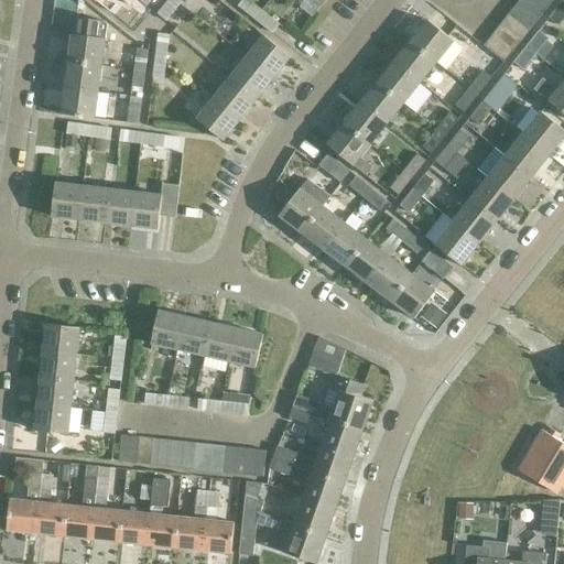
[(181,2),(176,0),(169,0),(159,13),(166,20),(181,2)]
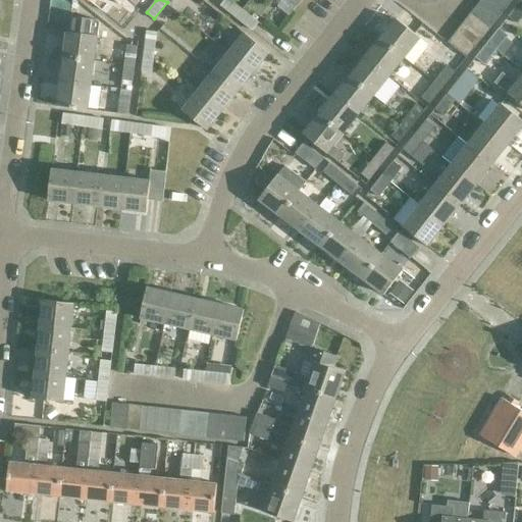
[(236,17),(243,9),(230,0),(223,0),(220,5),(236,17)]
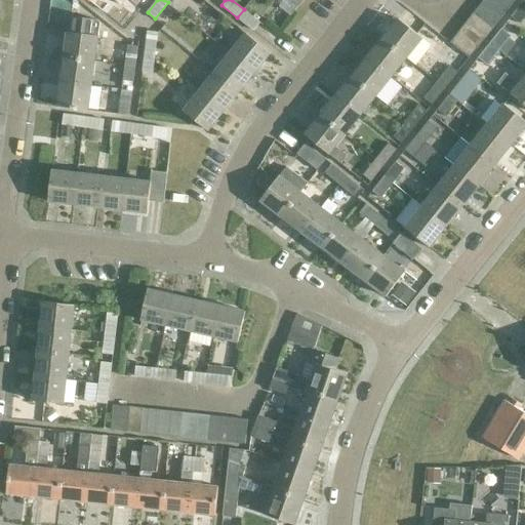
[(499,0),(483,0),(482,3),(500,18),(509,7),(499,0)]
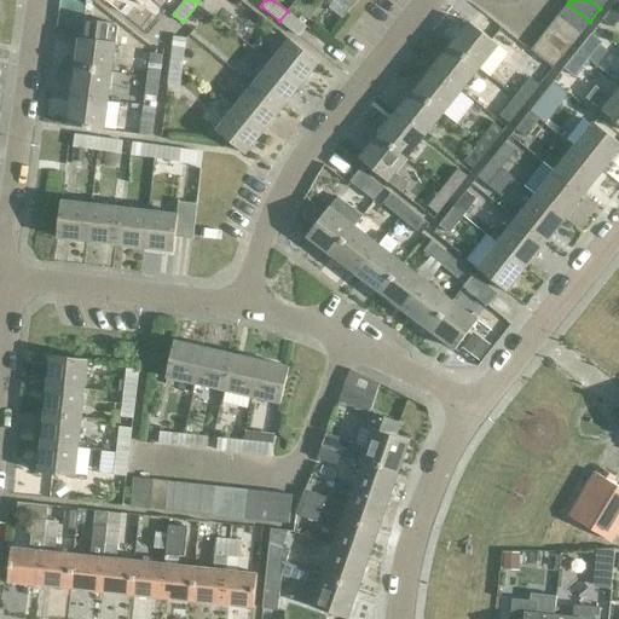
[(590,22),(568,4),(559,16),(580,34),(590,22)]
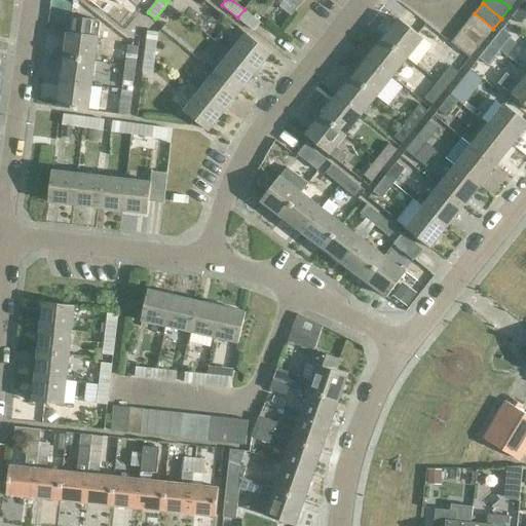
[(525,16),(525,4),(523,3),(512,17),(520,25),(525,16)]
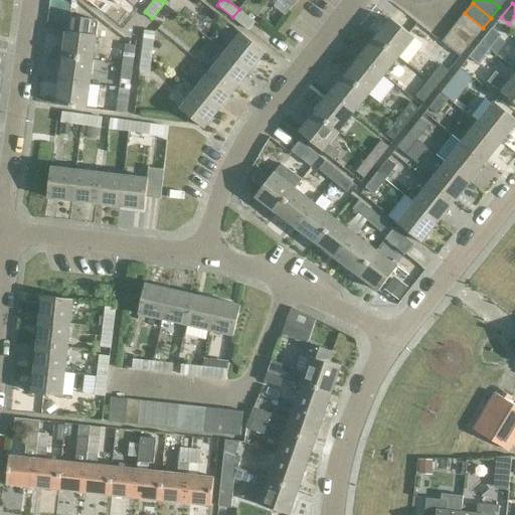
[(239,9),(232,17),(248,30),(254,22),(239,9)]
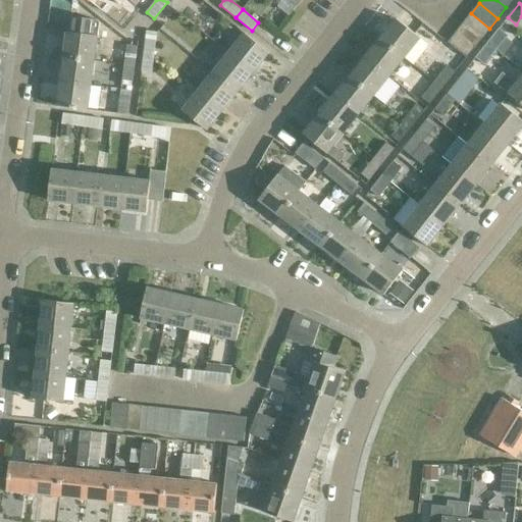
[(489,29),(471,13),(463,23),(482,38),(489,29)]
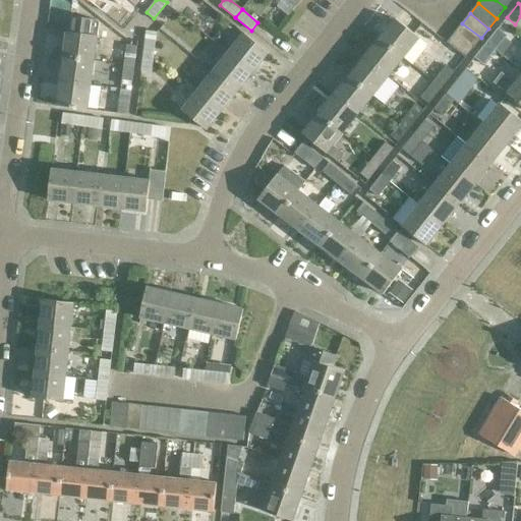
[(67,32),(63,57),(94,61),(98,36),(97,36),(98,23),(96,21),(69,18),(67,32)]
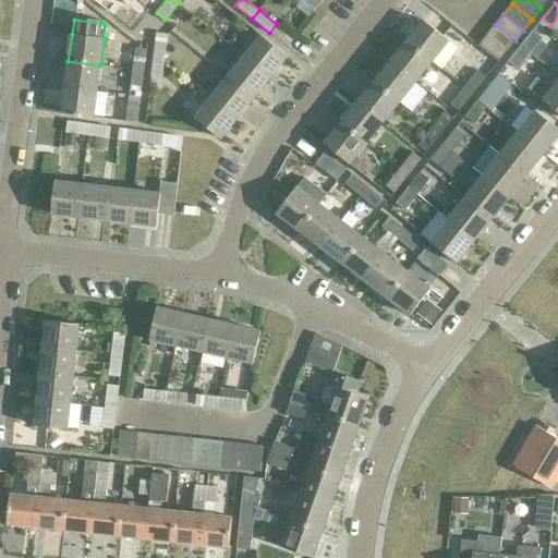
[(457,50),(448,43),(423,22),(408,41),(433,62),(441,69),(457,50)]
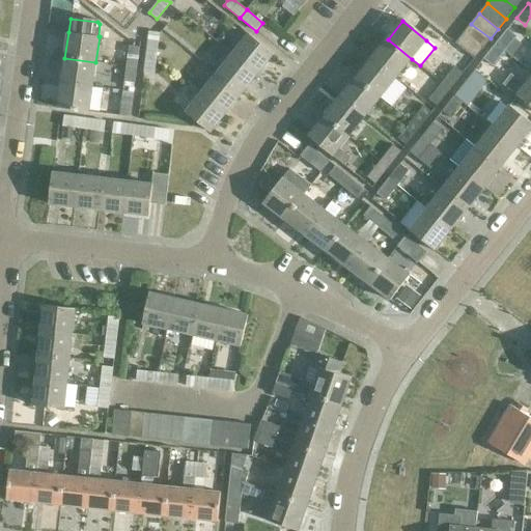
[(471,24),(464,33),(482,49),(491,38),(471,24)]
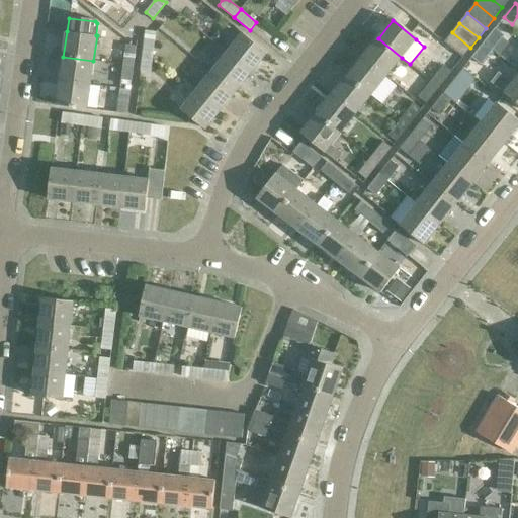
[(483,44),(491,50),(503,35),(495,28),(483,44)]
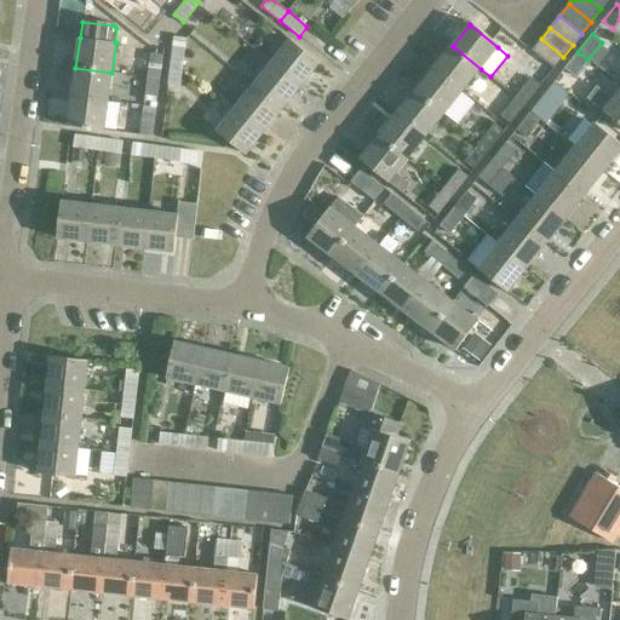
[(171,61),(184,62),(187,38),(174,36),(171,61)]
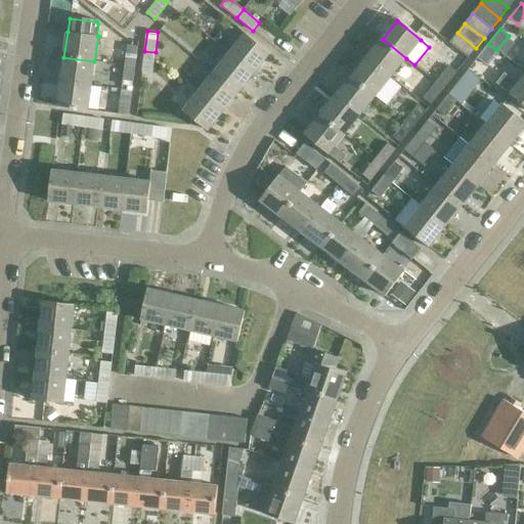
[(476,48),(457,33),(449,43),(469,57),(476,48)]
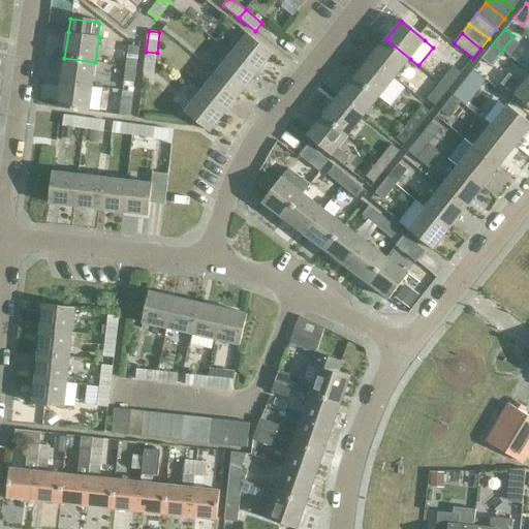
[(247,35),(230,55),(255,74),(272,55),(247,35)]
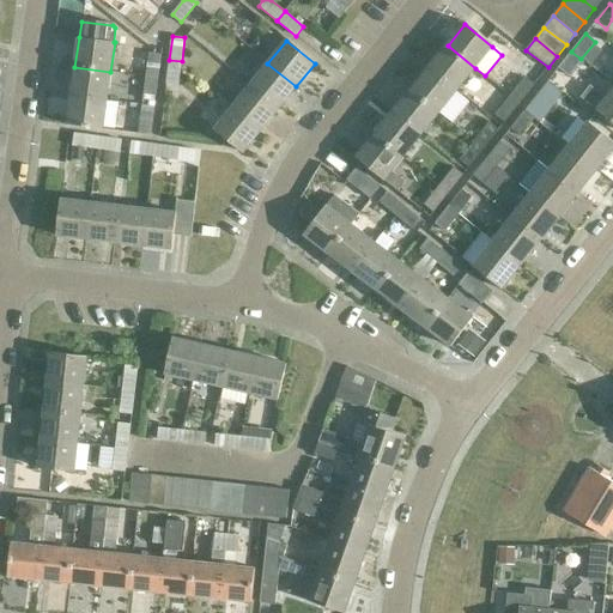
[(475,68),(448,46),(430,67),(457,90),(475,68)]
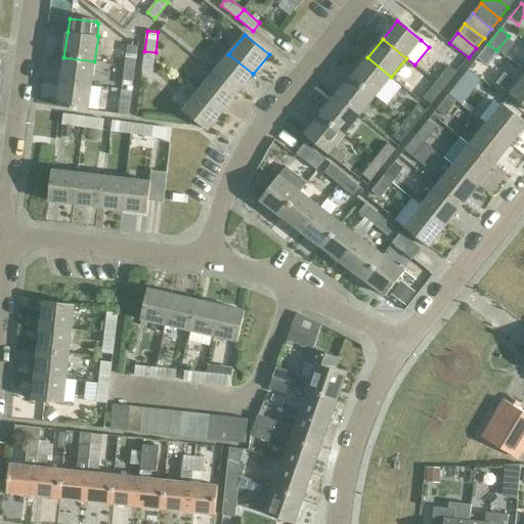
[(496,50),(488,44),(477,58),(485,66),(496,50)]
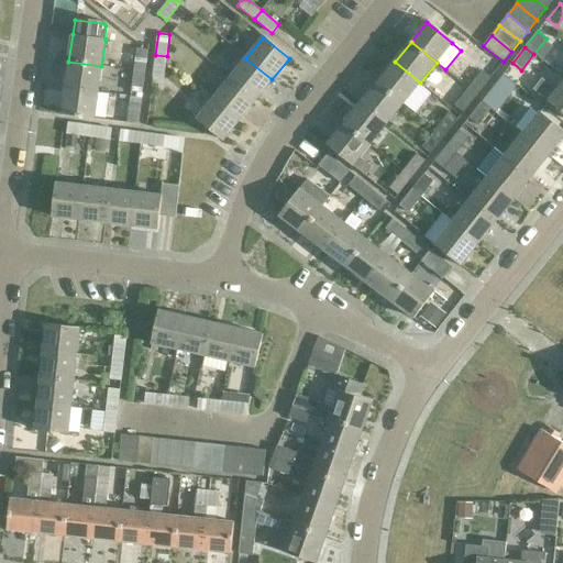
[(148,52),(138,50),(134,70),(145,72),(148,52)]
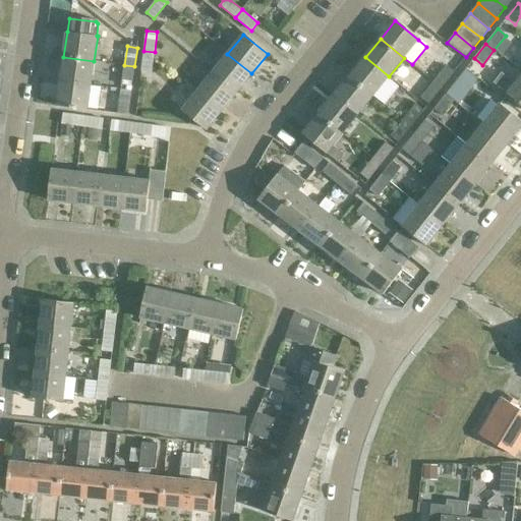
[(155,52),(143,51),(141,71),(152,72),(155,52)]
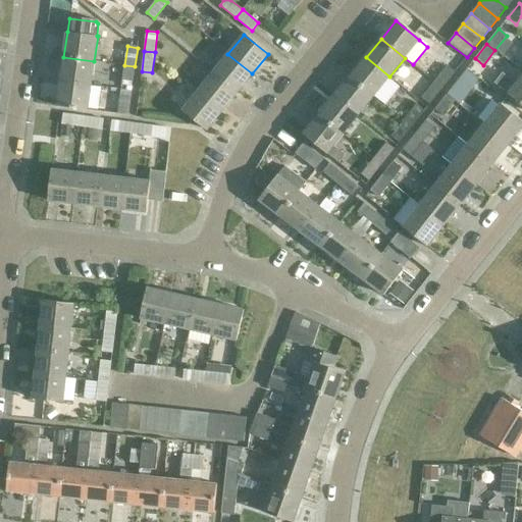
[(252,73),(227,54),(213,72),(238,93),(252,73)]
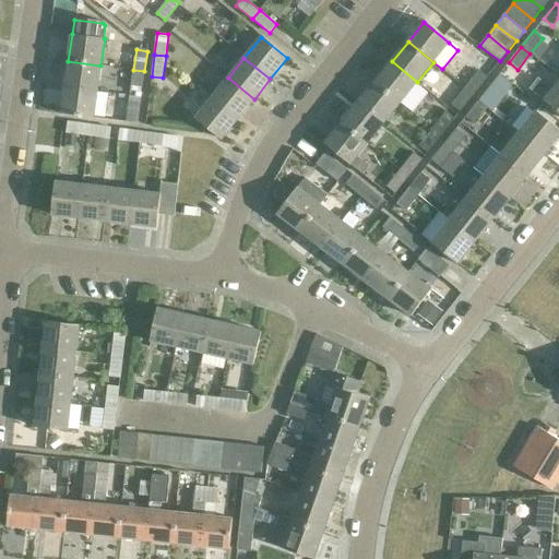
[(100,66),(68,61),(64,86),(97,91),(100,66)]
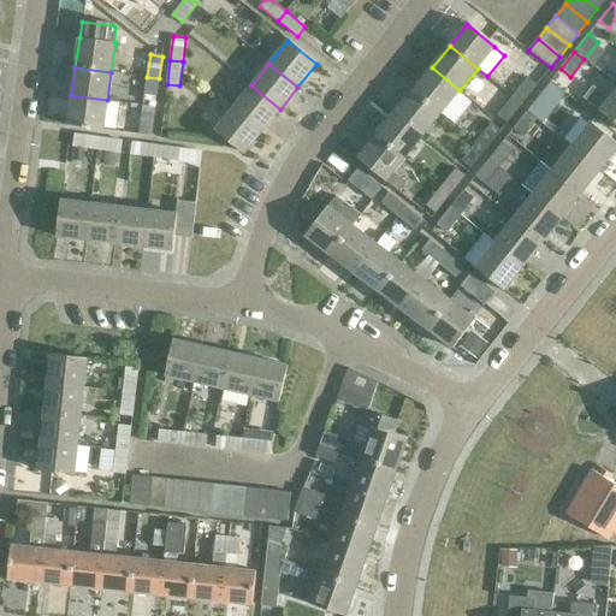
[(432,67),(414,90),(442,113),(454,123),(471,104),(458,93),(460,90),(432,67)]
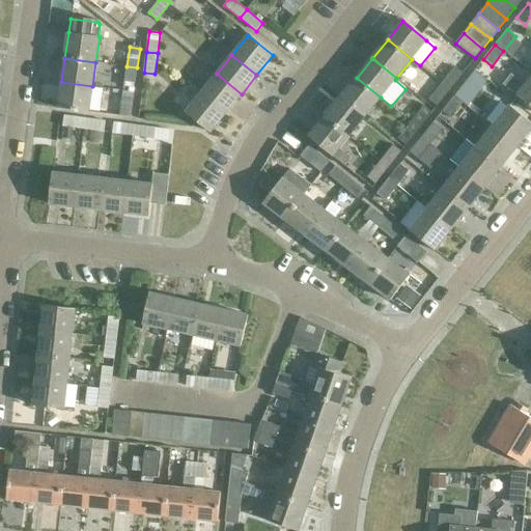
[(137,67),(127,66),(123,87),(134,89),(137,67)]
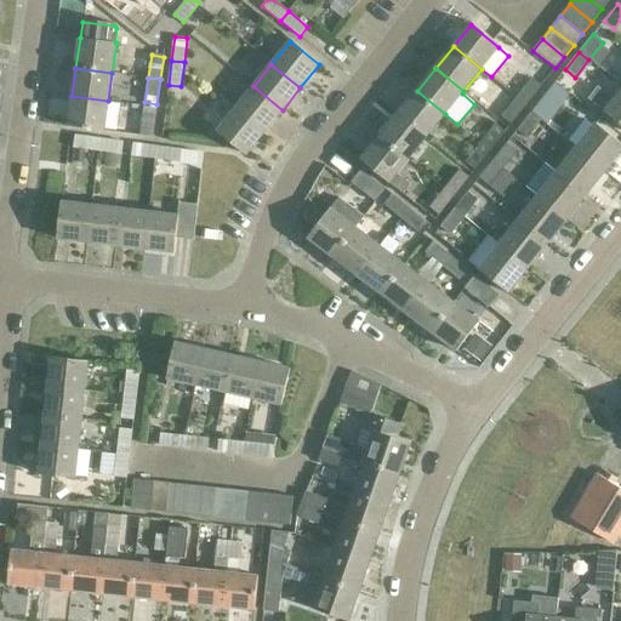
[(531,79),(517,98),(527,106),(541,87),(531,79)]
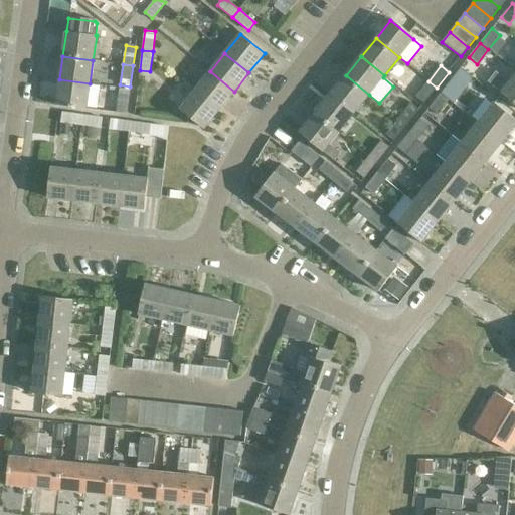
[(234,92),(210,71),(195,91),(219,110),(234,92)]
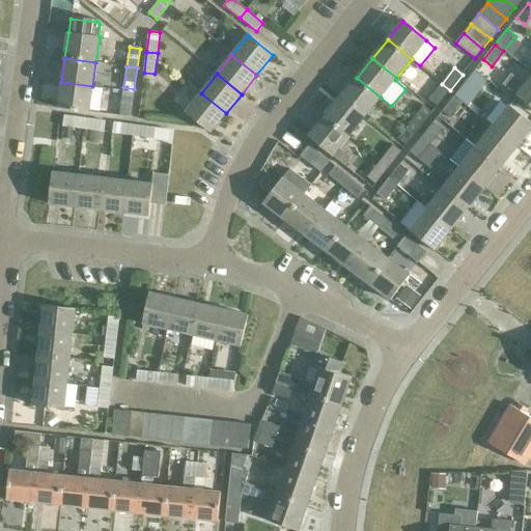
[(530,79),(525,87),(511,76),(503,86),(530,108),(530,79)]
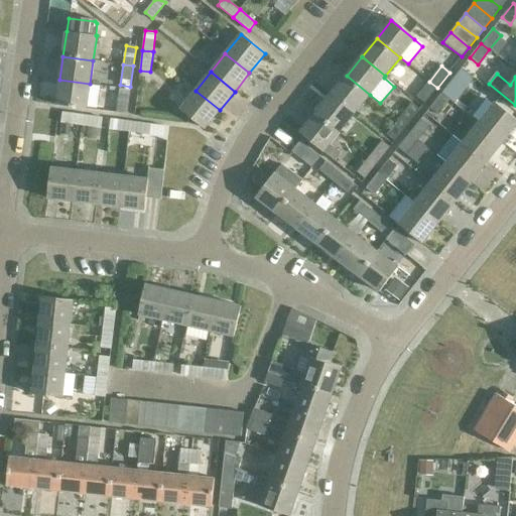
[(347,76),(331,95),(355,114),(370,95),(347,76)]
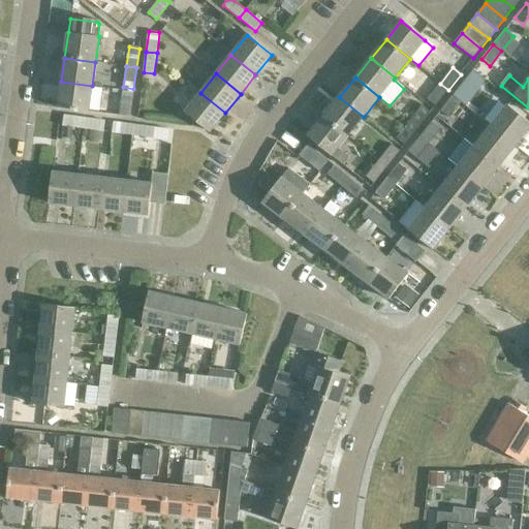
[(92,86),(61,82),(57,107),(89,112),(92,86)]
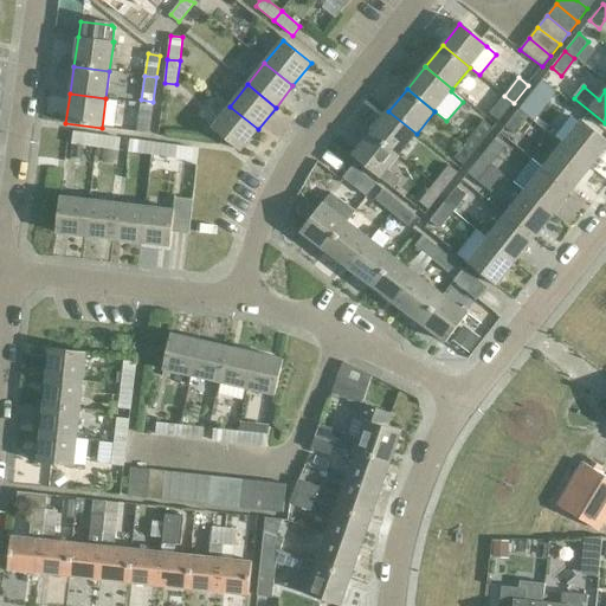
[(519,110),(528,117),(541,101),(532,94),(519,110)]
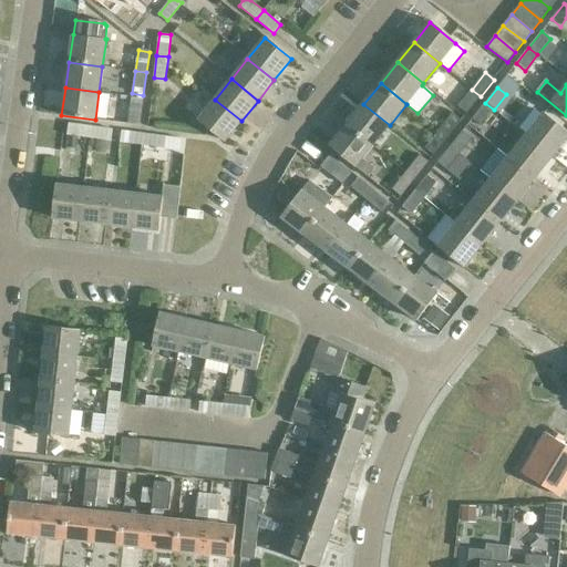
[(481,96),(472,90),(459,106),(467,114),(481,96)]
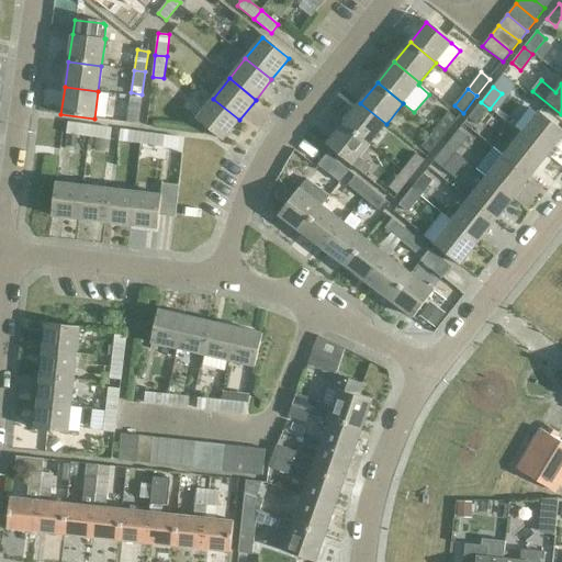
[(239,120),(213,99),(195,120),(222,142),(239,120)]
